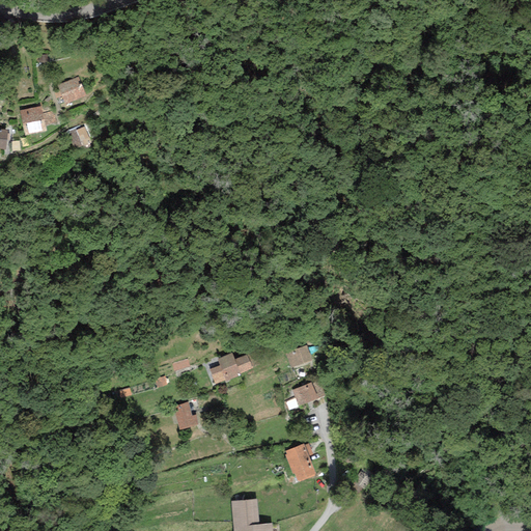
[(86,95),(79,77),(57,85),(64,104),(86,95)]
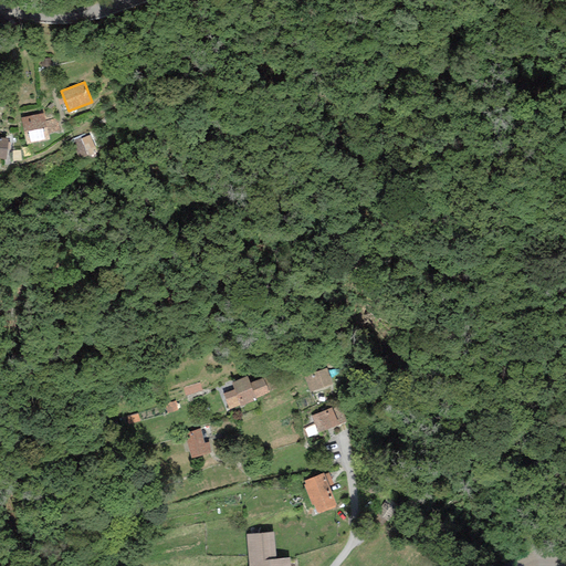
[(44,114),(21,118),(27,145),(50,140),(49,134),(59,132),(56,118),(45,121),(44,114)]
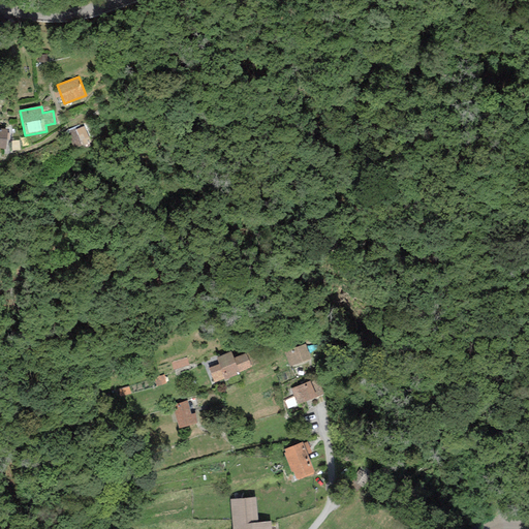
[(85,126),(68,133),(74,149),(91,143),(85,126)]
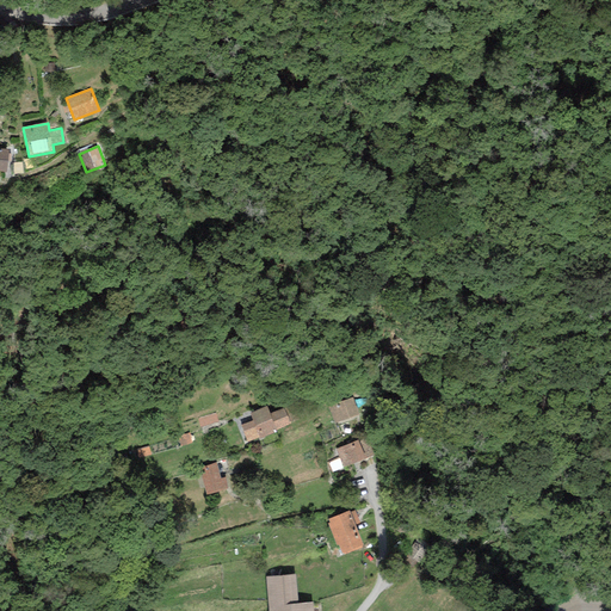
[(353,397),(328,406),(334,424),(359,414),(353,397)]
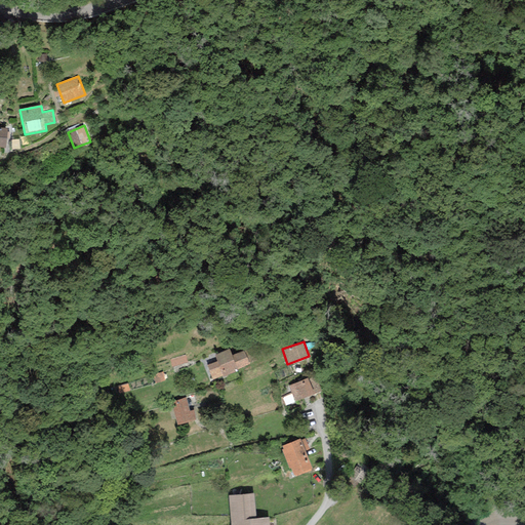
[(229,350),(214,355),(217,361),(207,365),(212,379),(223,376),(223,377),(238,371),(237,369),(232,356),(229,350)]
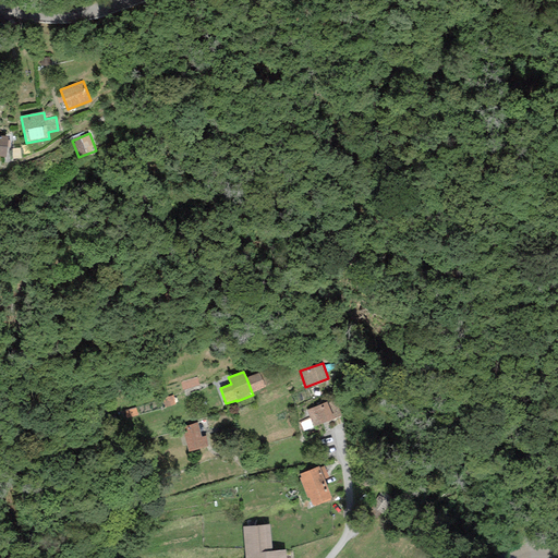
[(259,373),(246,378),(252,392),(265,387),(259,373)]
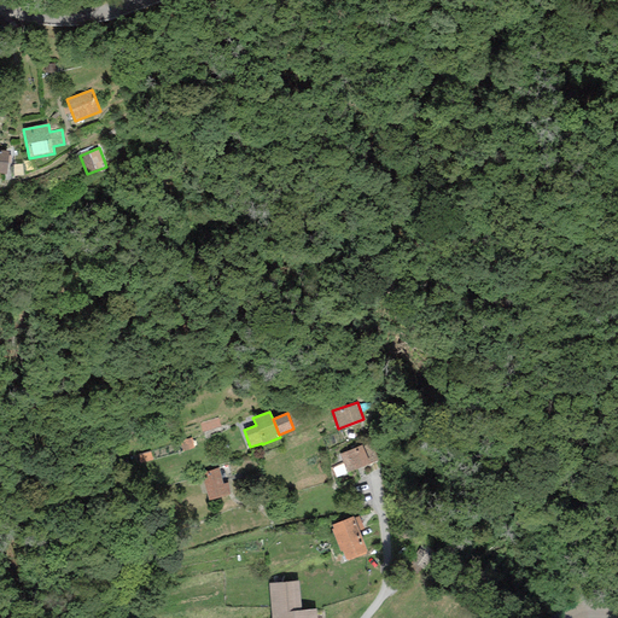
[(199,424),(202,432),(220,426),(217,418),(199,424)]
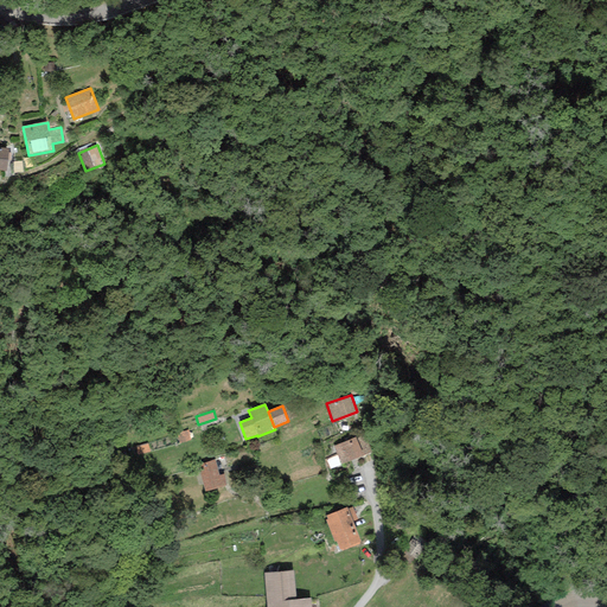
[(372,453),(365,435),(357,438),(333,446),(340,465),(372,453)]
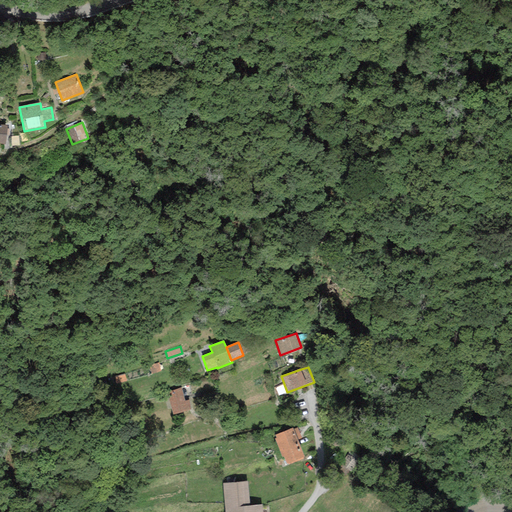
[(181,388),(167,393),(173,415),(191,410),(189,400),(185,401),(181,388)]
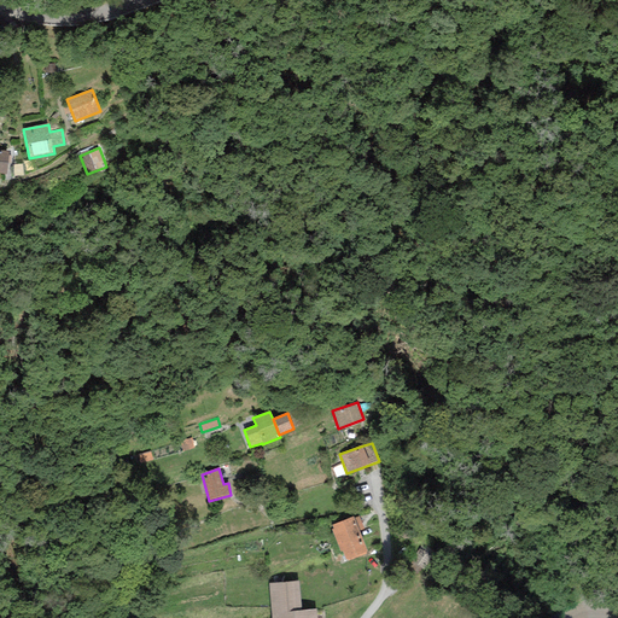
[(354,517),(332,525),(333,530),(332,530),(340,553),(343,552),(347,561),(367,553),(359,531),(365,529),(360,517),(354,519),(354,517)]
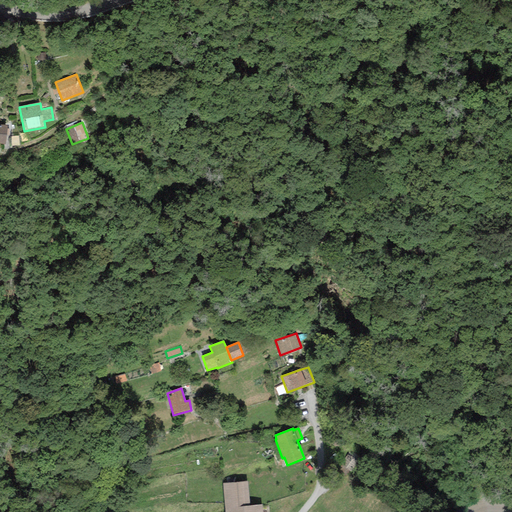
[(248,481),(223,484),(225,511),(262,511),(262,505),(250,506),(248,481)]
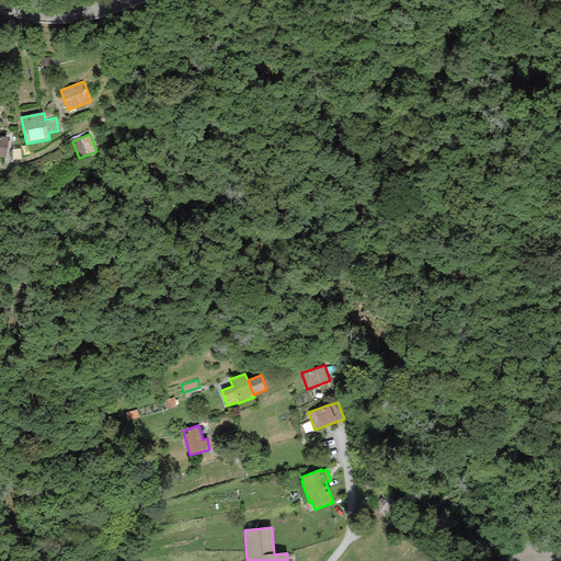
All buildings are outlined.
